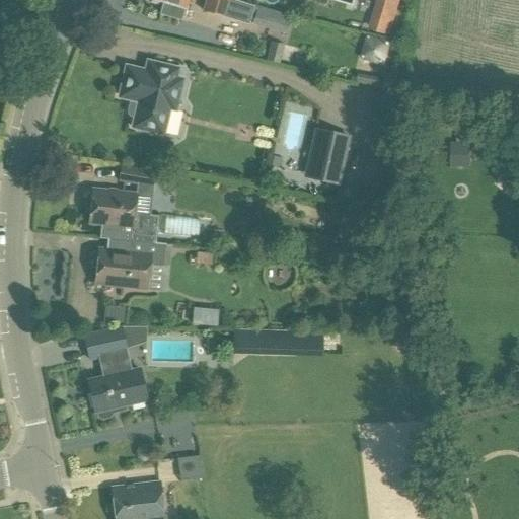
[(187,0),(155,0),(163,2),(160,13),(180,20),(187,0)]
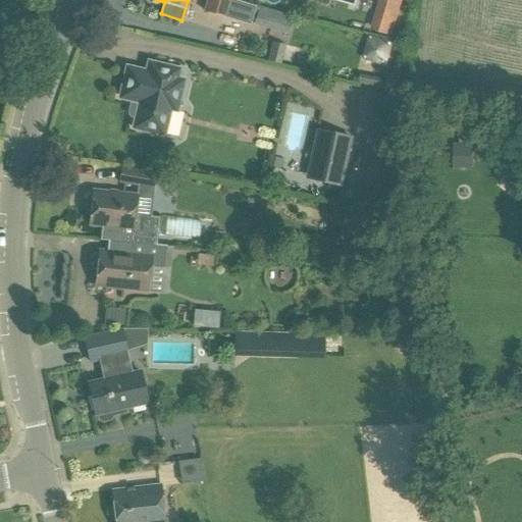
[(254,8),(230,2),(222,0),(206,0),(203,11),(249,24),(254,8)]
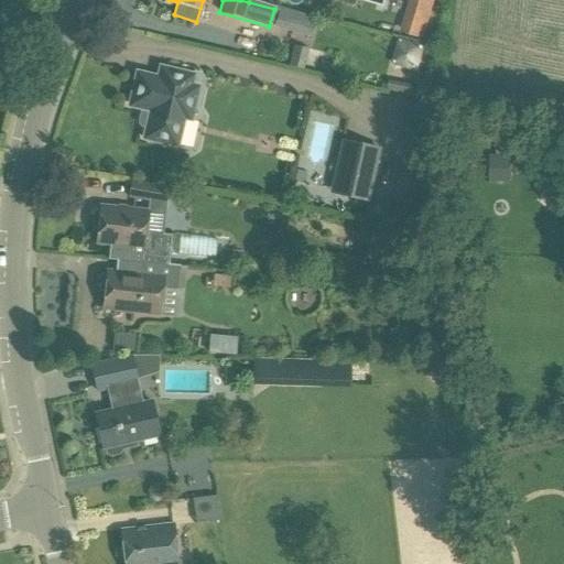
[(413,0),(404,33),(421,38),(431,0),(413,0)]
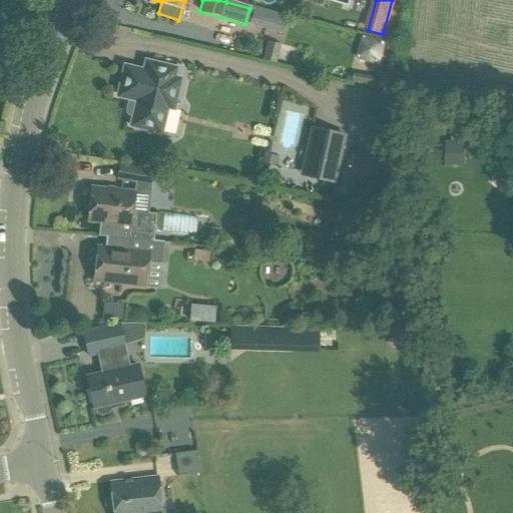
[(271,13),(253,9),(249,24),(267,28),(271,13)]
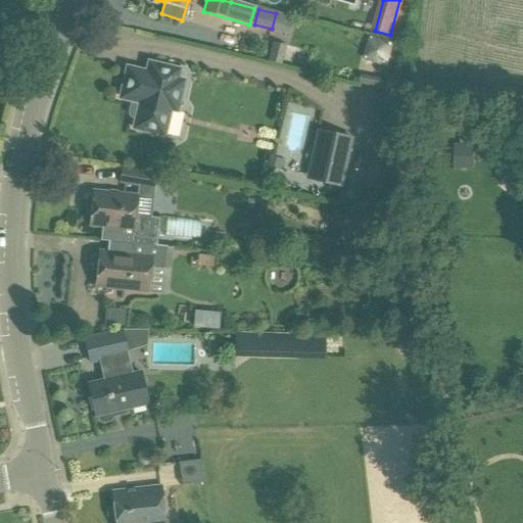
[(269,61),(281,63),(285,46),(273,43),(269,61)]
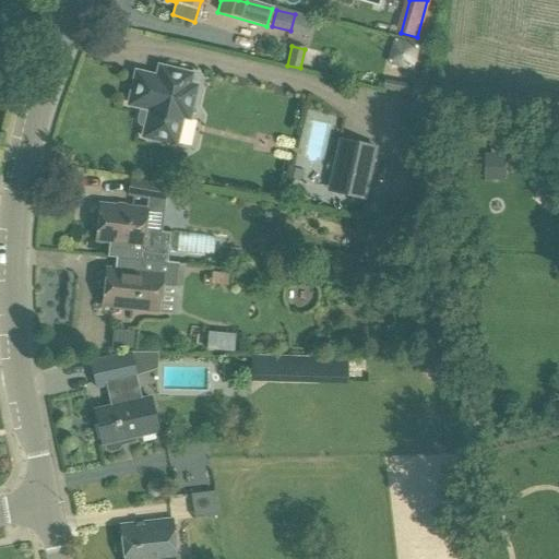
[(142,137),(169,143),(176,116),(166,114),(169,100),(186,105),(190,86),(182,84),(185,74),(150,66),(147,74),(135,71),(131,90),(135,92),(132,105),(140,107),(138,120),(138,122),(139,125),(141,126),(144,126),(142,137)]
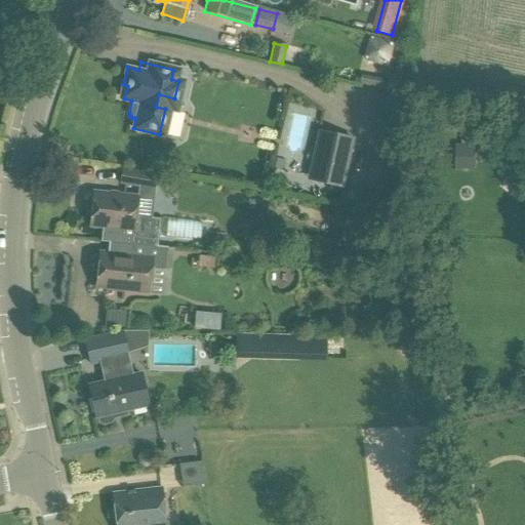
[(382,88),(384,80),(363,76),(361,84),(382,88)]
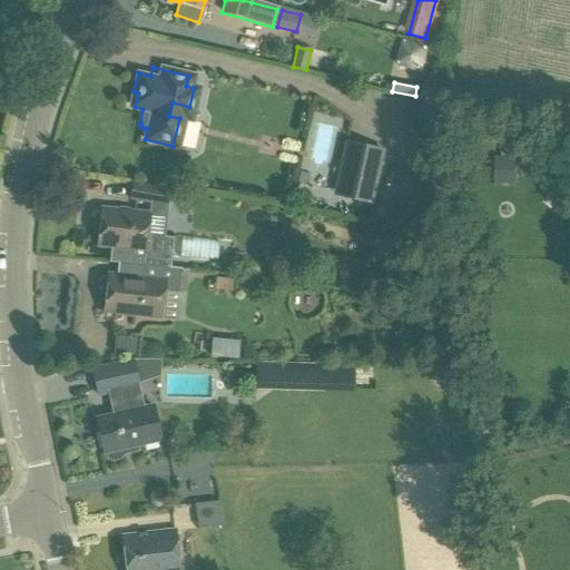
[(382,151),(349,144),(341,174),(353,177),(347,198),(370,203),(382,151)]
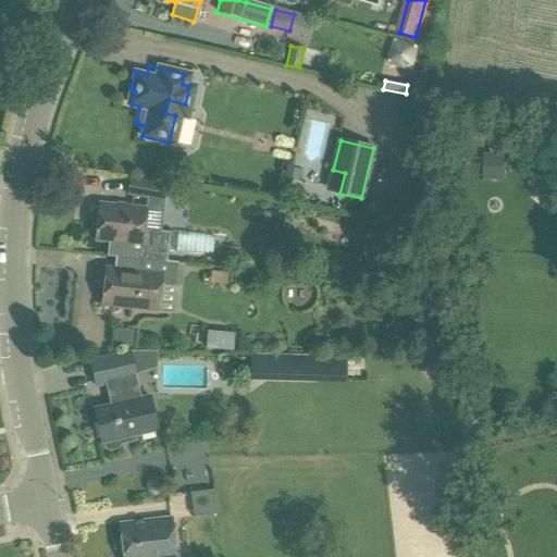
[(126,197),(164,203),(168,185),(130,178),(126,197)]
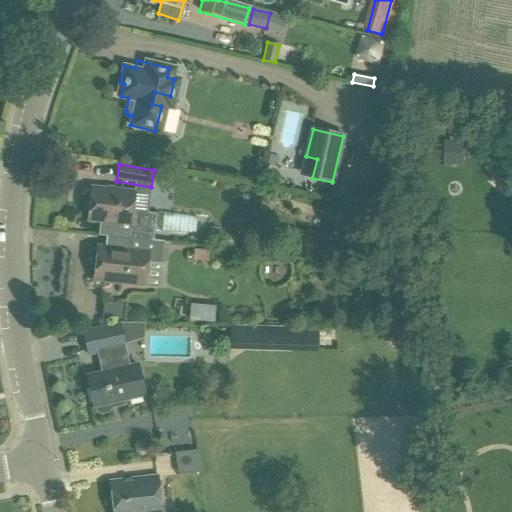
[(98,236),(106,236),(153,241),(156,213),(133,211),(135,192),(91,187),(88,220),(100,221),(98,236)]
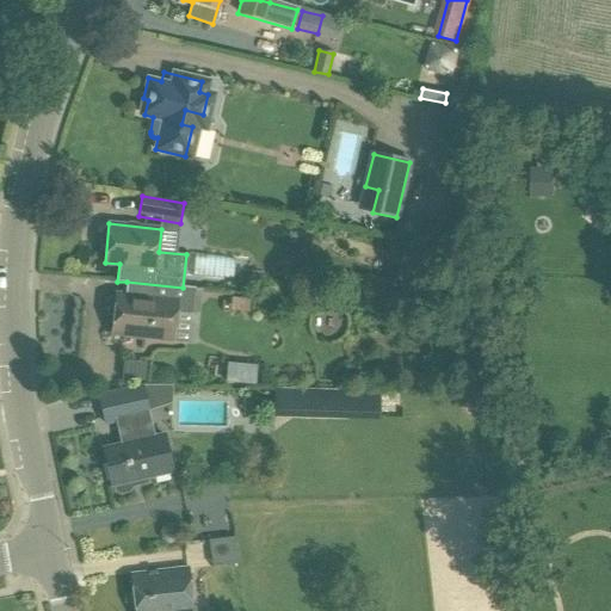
[(127,282),(125,296),(117,295),(112,333),(173,340),(176,313),(192,314),(195,289),(183,288),(127,282)]
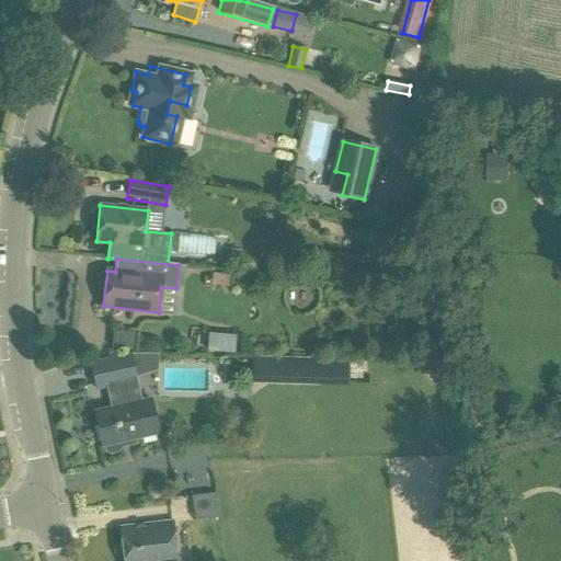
[(81,333),(83,345),(106,342),(104,330),(81,333)]
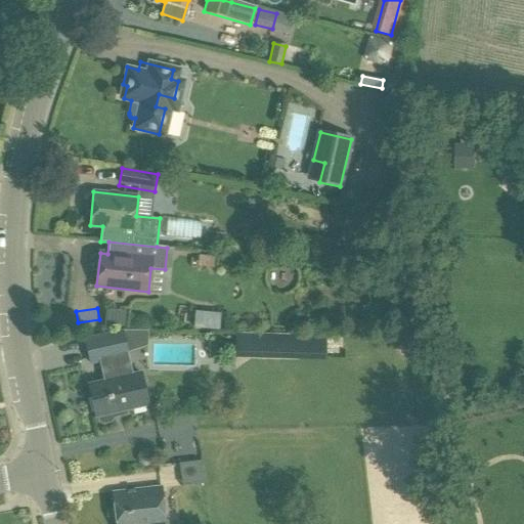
[(192,326),(213,330),(215,315),(194,313),(192,326)]
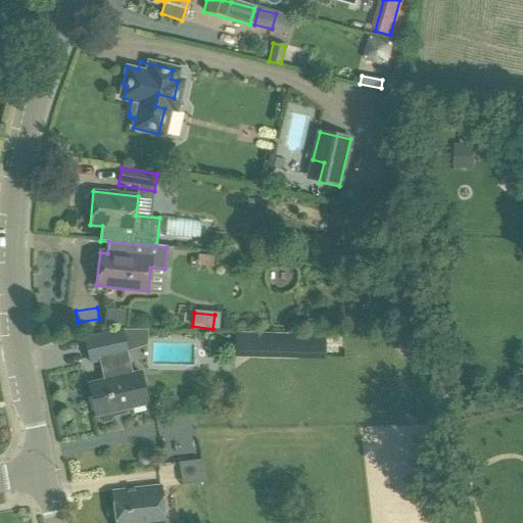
[(100,363),(128,355),(121,329),(83,337),(90,365),(100,363)]
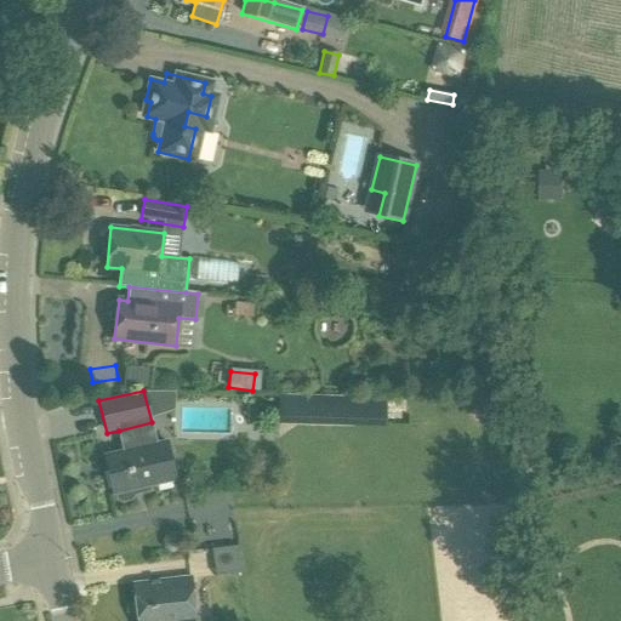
[(157,444),(152,422),(119,431),(124,451),(106,456),(115,500),(120,502),(130,500),(132,496),(131,490),(176,479),(167,442),(157,444)]
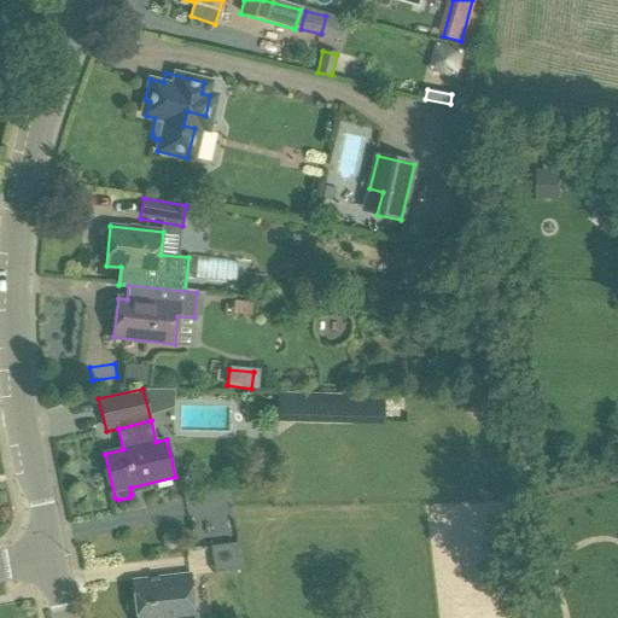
[(132,581),(135,617),(193,617),(190,573),(132,581)]
